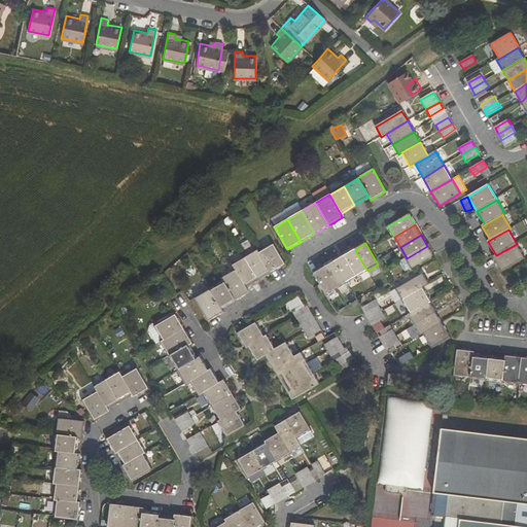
[(494,257),(502,271),(525,258),(517,244),(496,255),(494,257)]
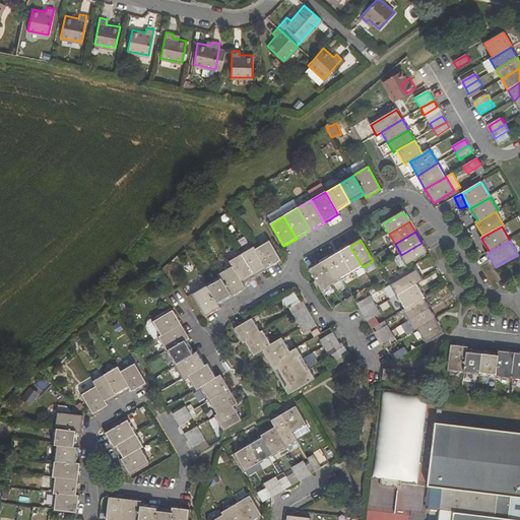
[(255,251),(266,270),(281,262),(275,251),(269,242),(255,251)]
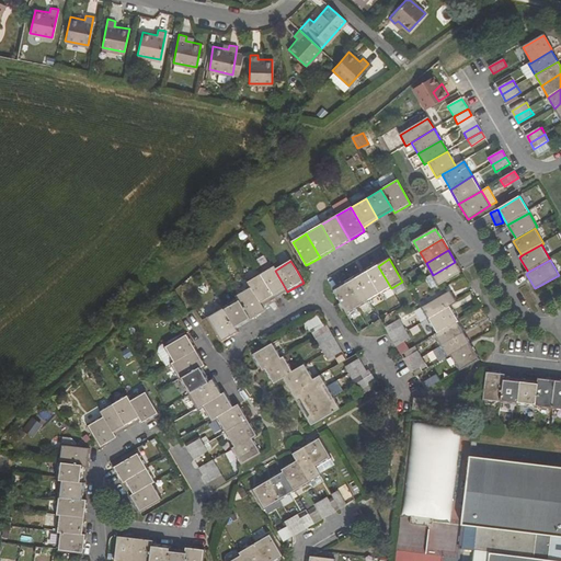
[(455,262),(433,275),(439,286),(461,273),(455,262)]
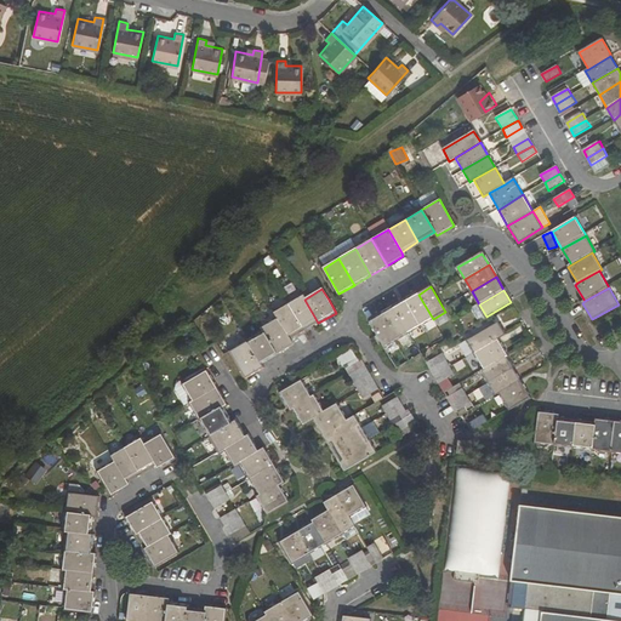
[(302,295),(288,303),(303,331),(318,323),(305,300),(302,295)]
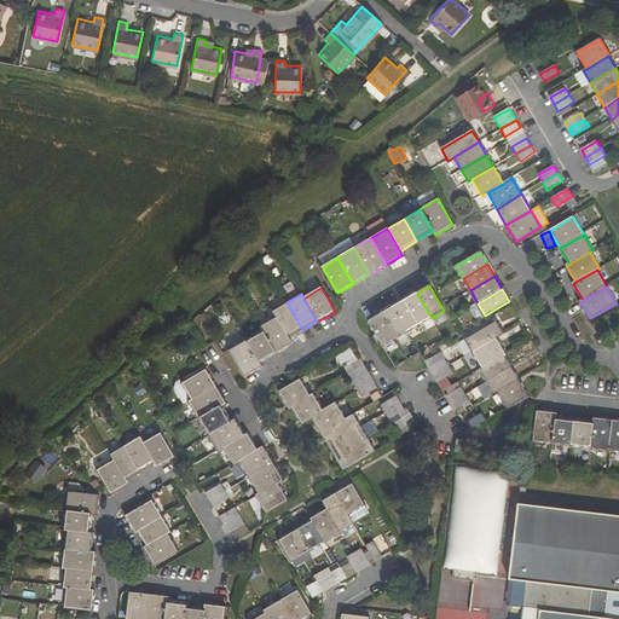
[(417,294),(405,300),(420,325),(432,318),(417,294)]
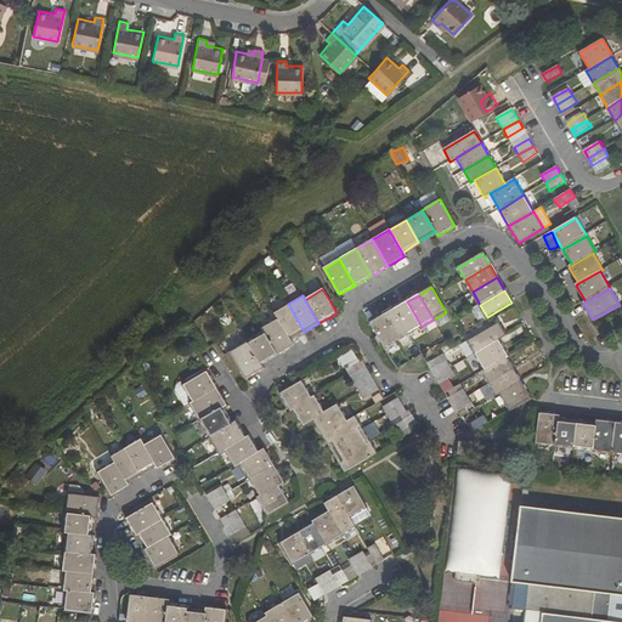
[(407,301),(395,309),(410,334),(422,327),(407,301)]
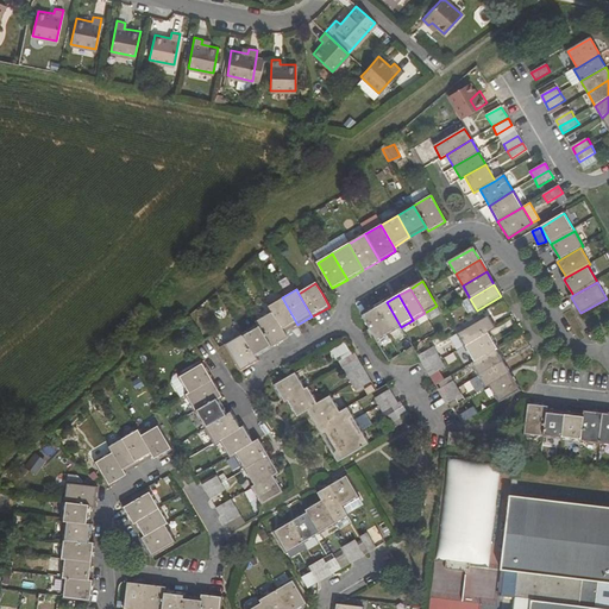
[(269,306),(271,311),(284,333),(297,325),(282,297),(269,306)]
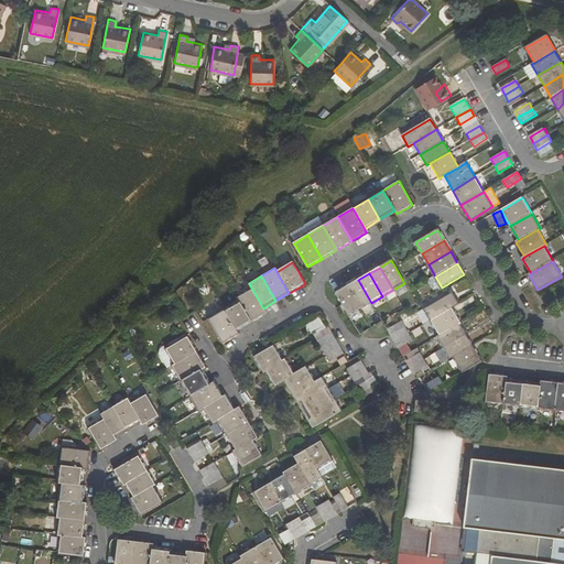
[(358,280),(347,286),(360,310),(371,303),(358,280)]
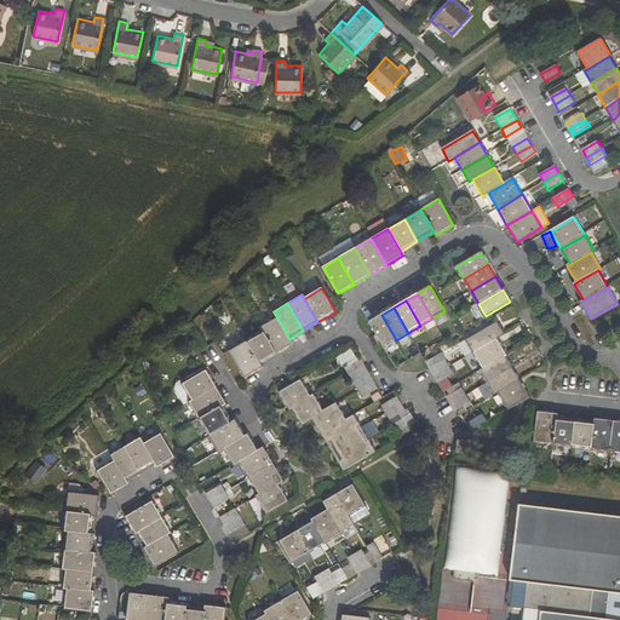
[(382,315),(369,322),(384,346),(396,340),(382,315)]
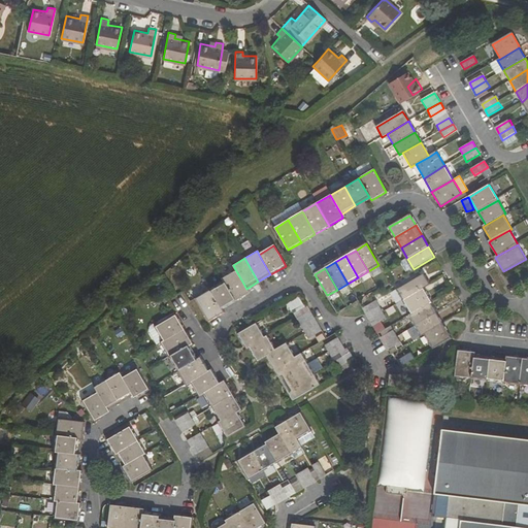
[(235,269),(222,277),(224,283),(235,301),(249,293),(246,289),(235,269)]
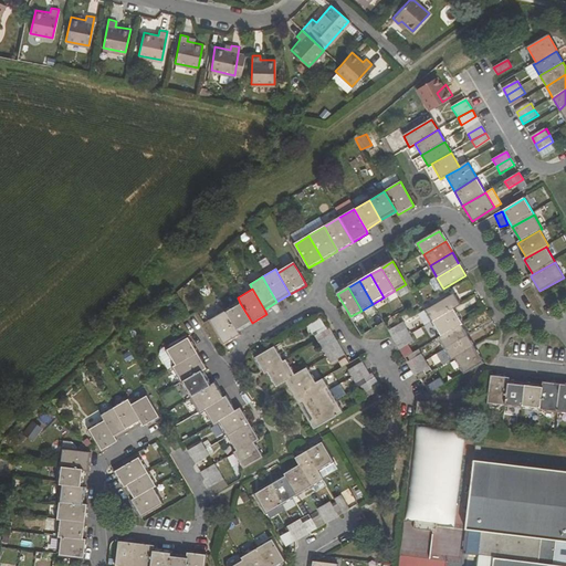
[(427,311),(433,323),(454,310),(461,306),(454,295),(451,296),(427,311)]
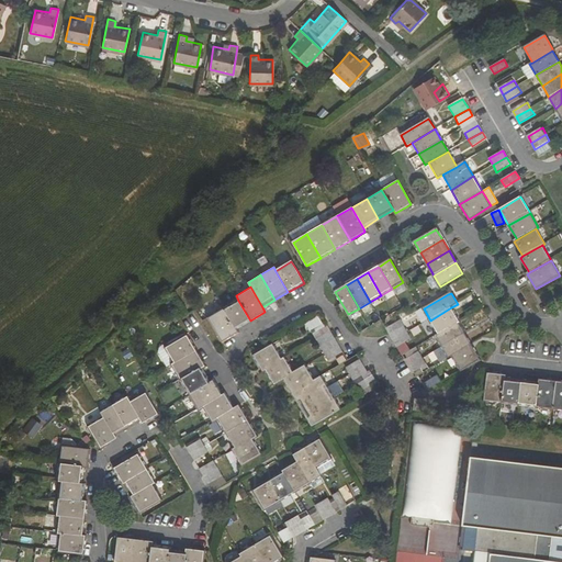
[(223,310),(235,330),(250,321),(238,301),(223,310)]
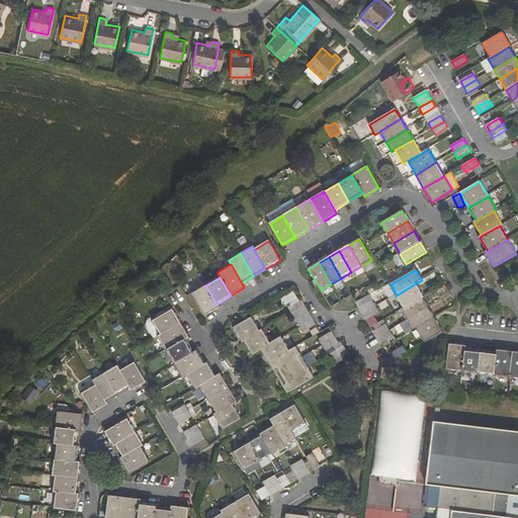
[(416,283),(397,295),(405,309),(423,298),(424,297),(416,283)]
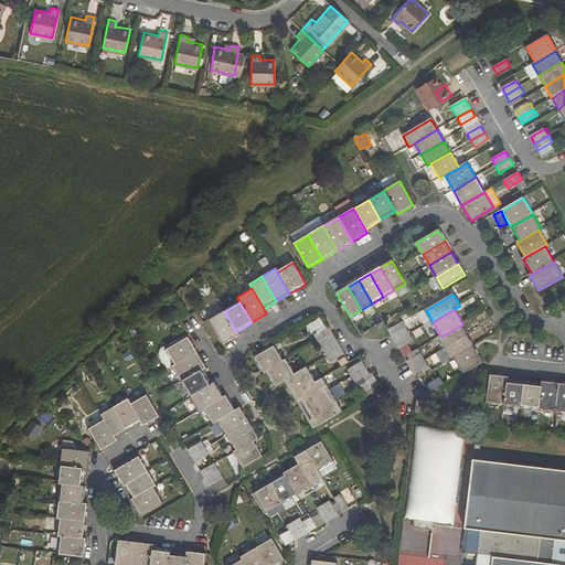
[(210,320),(224,344),(238,336),(236,332),(224,311),(210,320)]
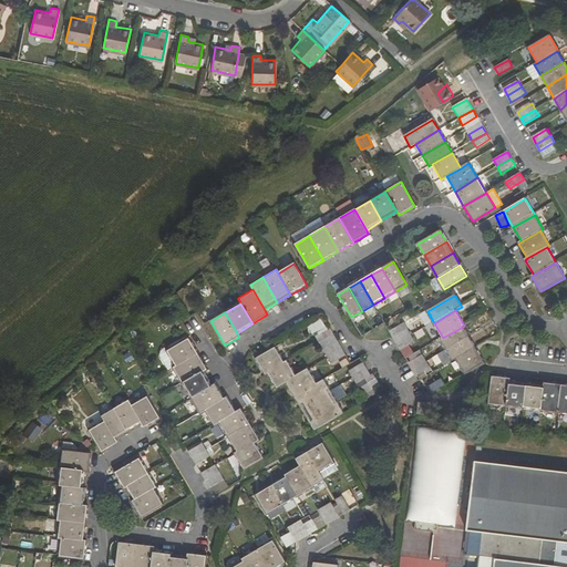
[(420,316),(425,328),(432,325),(426,312),(420,316)]
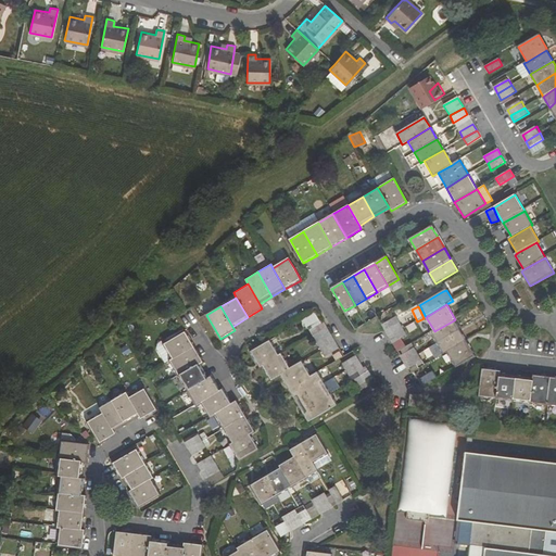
[(396,318),(382,326),(390,338),(404,330),(396,318)]
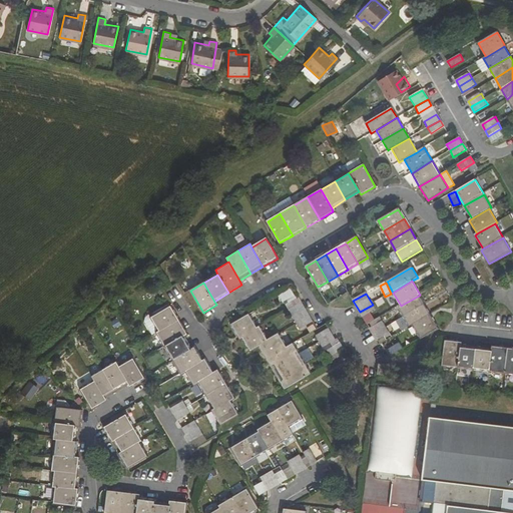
[(419,296),(401,306),(398,308),(403,318),(424,306),(419,296)]
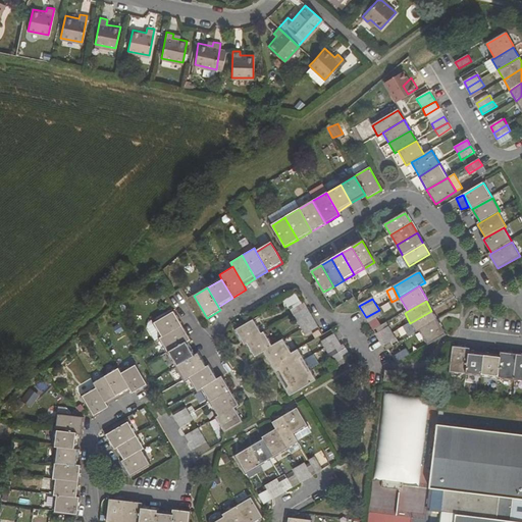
[(308,308),(304,302),(291,309),(295,315),(308,308)]
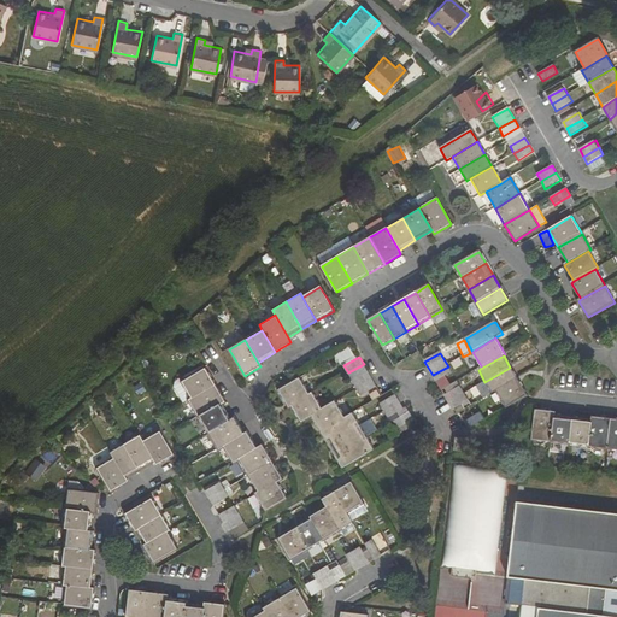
[(454,370),(466,366),(464,359),(452,363),(454,370)]
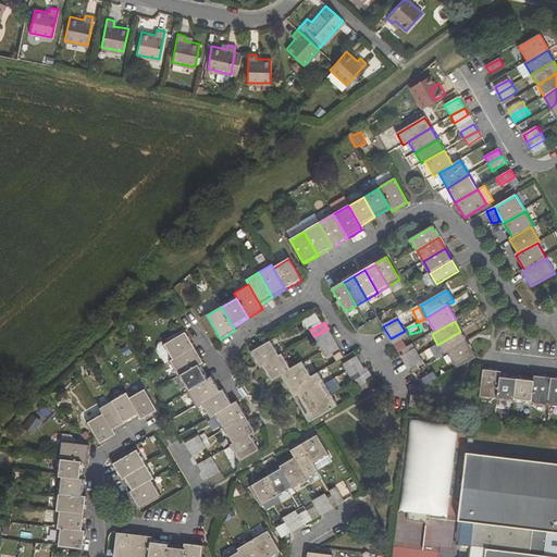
[(405,331),(391,338),(394,345),(408,336),(405,331)]
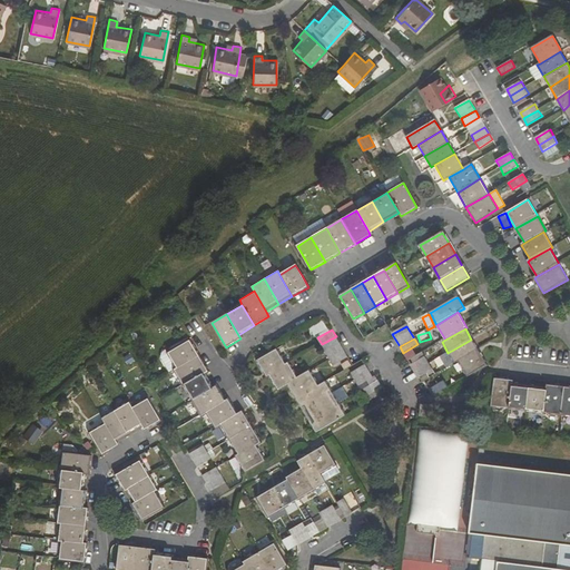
[(478,350),(471,338),(471,340),(448,353),(455,364),(459,362),(478,350)]
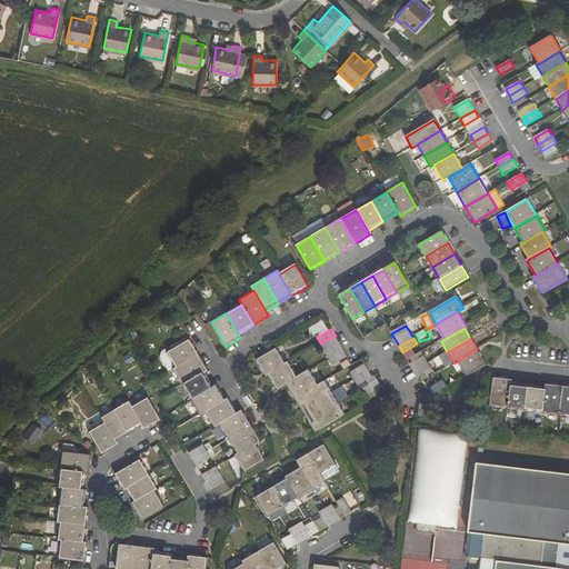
[(167,355),(176,370),(199,357),(190,341),(167,355)]
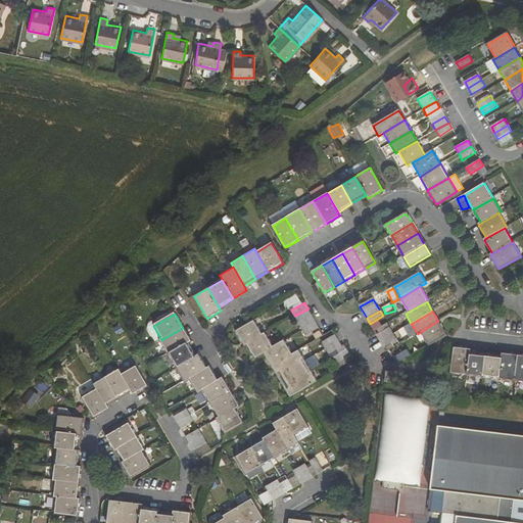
[(317,322),(314,317),(300,325),(302,330),(317,322)]
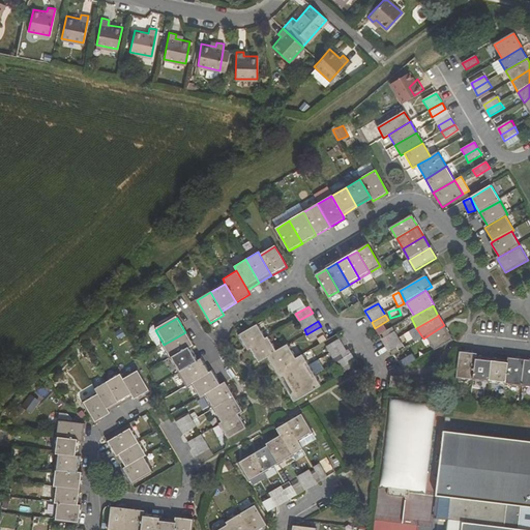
[(260,325),(240,336),(248,349),(252,348),(267,339),(260,325)]
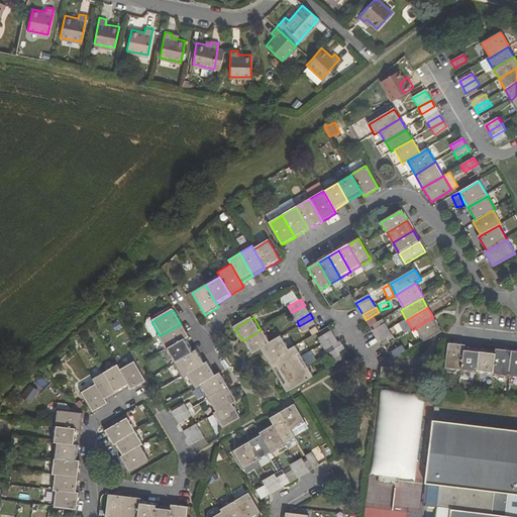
[(441,332),(433,317),(416,328),(424,342),(441,332)]
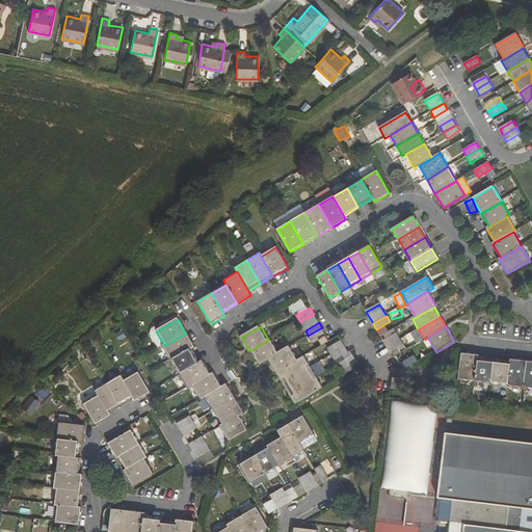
[(322,327),(308,336),(312,342),(325,334),(322,327)]
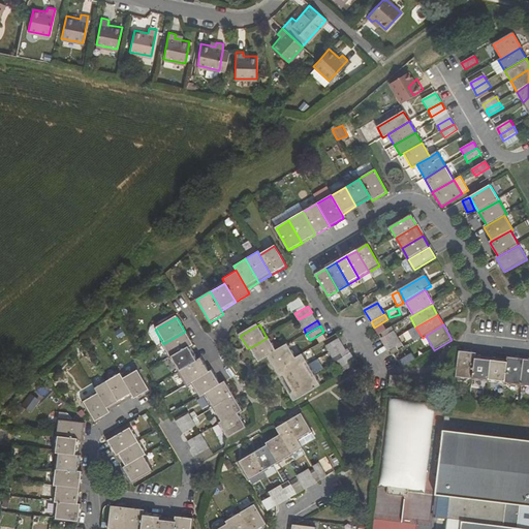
[(163,344),(161,345),(169,359),(189,347),(193,345),(185,332),(163,344)]
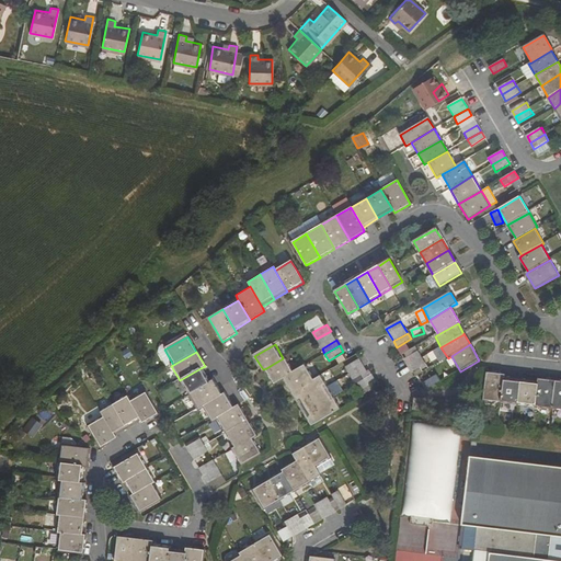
[(419,352),(404,361),(408,366),(422,358),(419,352)]
